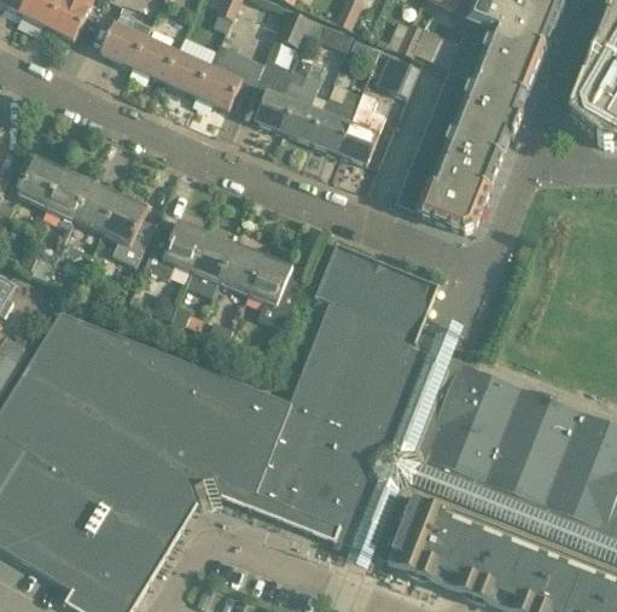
[(0,3),(21,12),(27,0),(0,0),(0,3)]
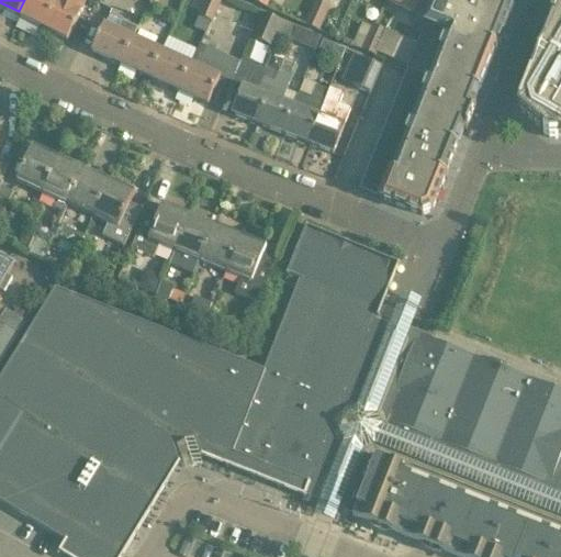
[(43,24),(55,0),(24,0),(19,11),(43,24)]
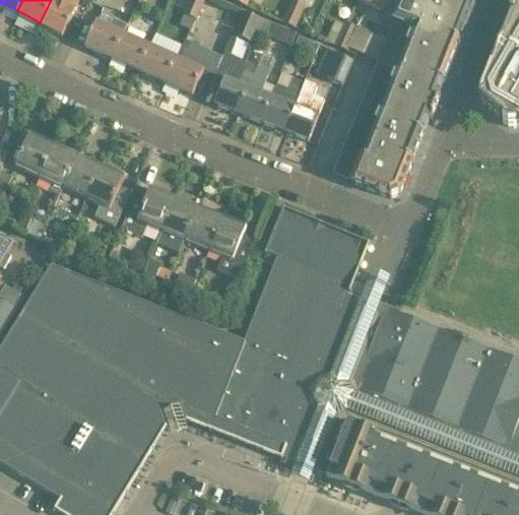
[(51,0),(40,22),(62,34),(75,8),(73,7),(76,0),(51,0)]
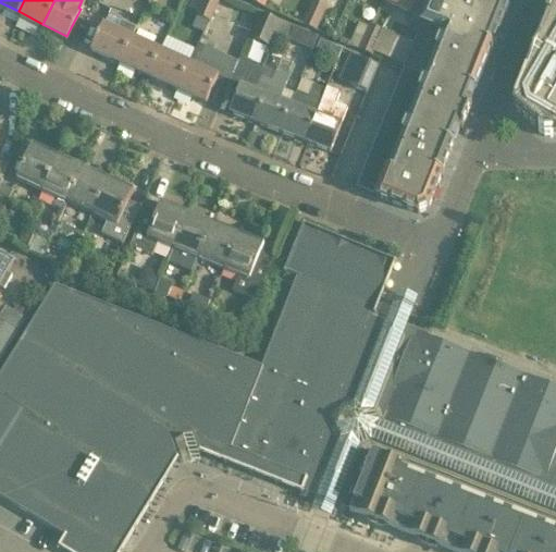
[(200,0),(195,12),(207,17),(209,19),(214,5),(204,0),(200,0)]
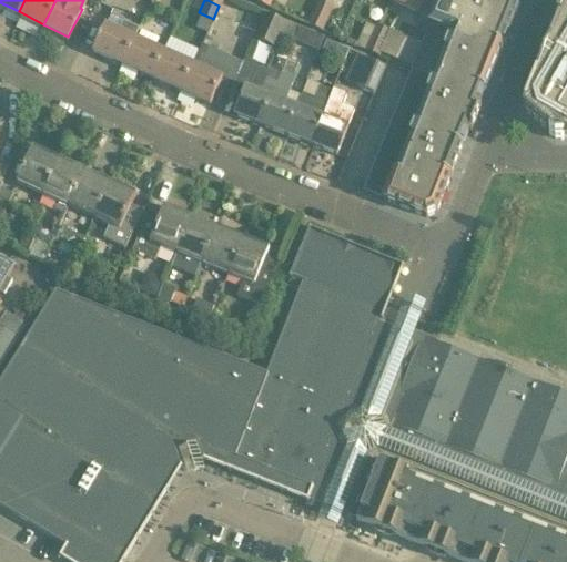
[(316,0),(312,9),(326,16),(333,2),(328,0),(316,0)]
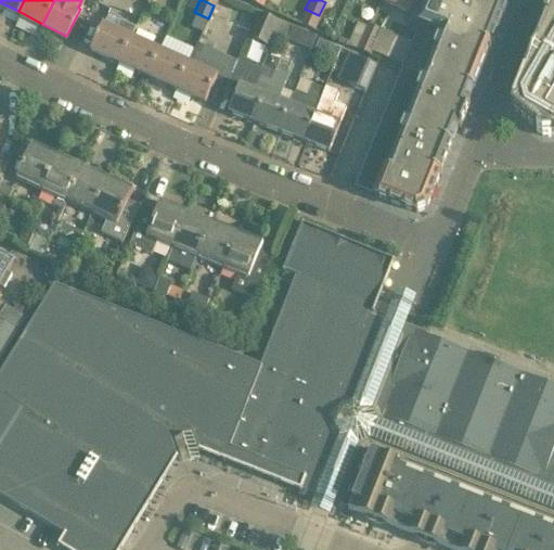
[(420,207),(425,205),(440,166),(439,166),(451,138),(456,125),(459,126),(468,102),(465,101),(468,93),(477,74),(491,39),(501,13),(506,0),(427,0),(420,18),(410,40),(401,62),(396,73),(416,81),(417,81),(389,154),(374,192),(378,194),(415,209),(420,207)]
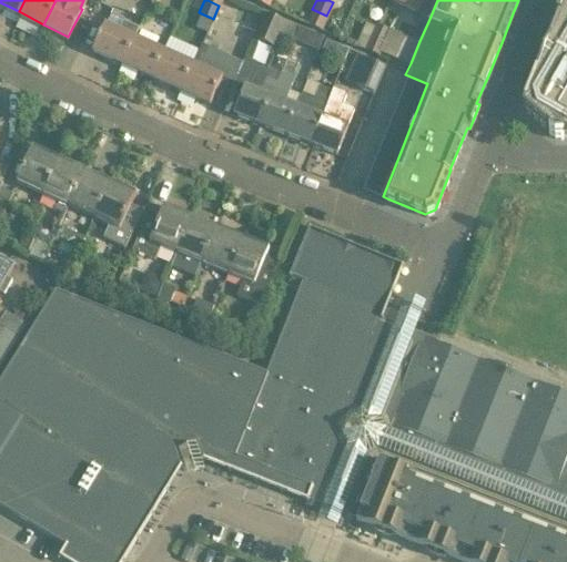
[(395,0),(417,10),(421,0),(395,0)]
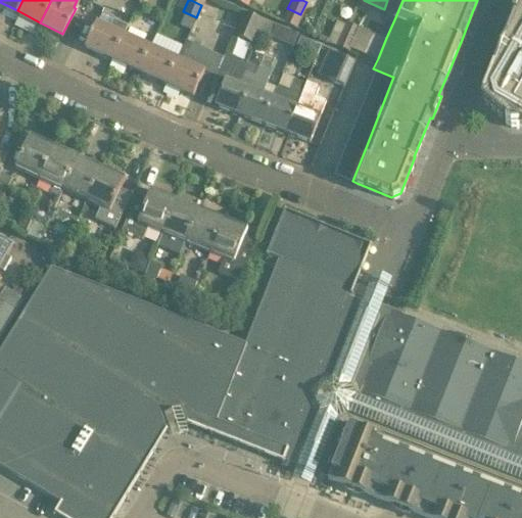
[(507,122),(510,125),(515,125),(515,126),(518,125),(521,124),(521,0),(517,0),(513,12),(512,12),(511,15),(513,15),(505,37),(493,63),(494,63),(480,98),(505,120),(504,121),(507,123),(507,122)]
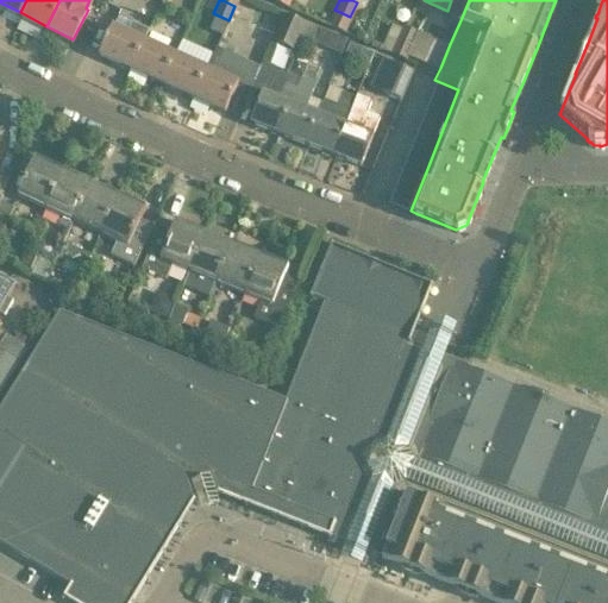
[(344,30),(350,17),(334,10),(328,23),(344,30)]
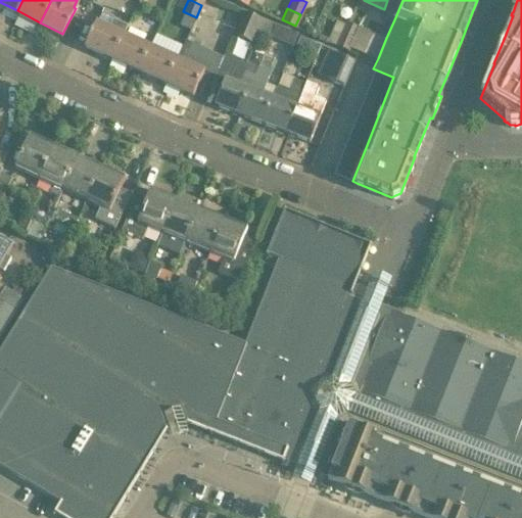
[(232,33),(253,41),(263,18),(242,9),(232,33)]
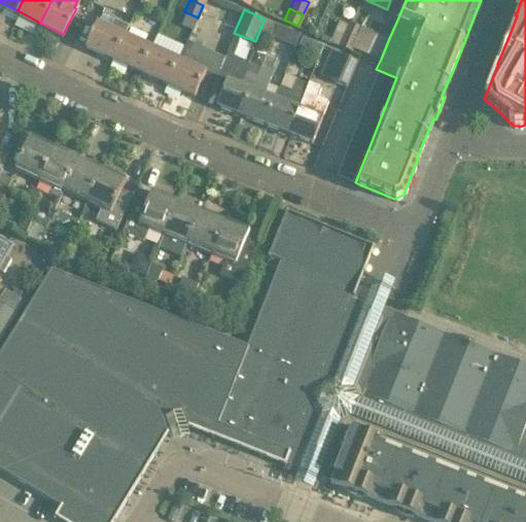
[(112,56),(124,31),(125,31),(128,24),(114,18),(111,25),(96,19),(84,43),(112,56)]
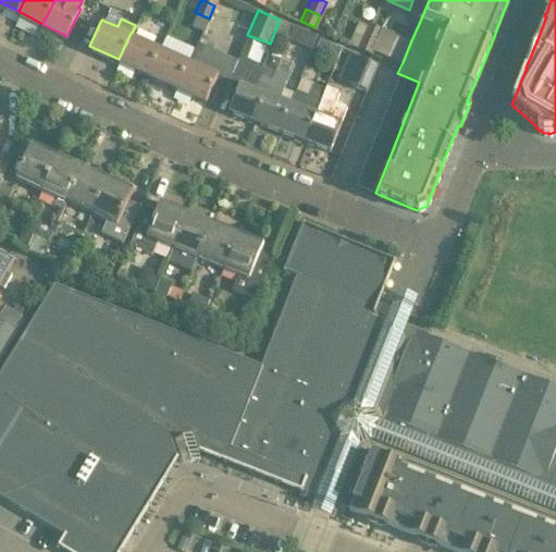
[(367,23),(362,33),(377,39),(372,49),(390,57),(399,34),(382,26),(368,21),(367,23)]
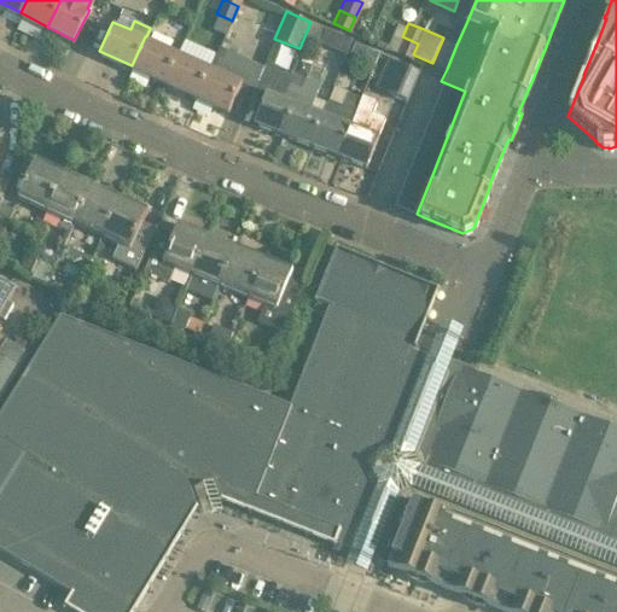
[(318,42),(330,47),(336,33),(324,27),(318,42)]
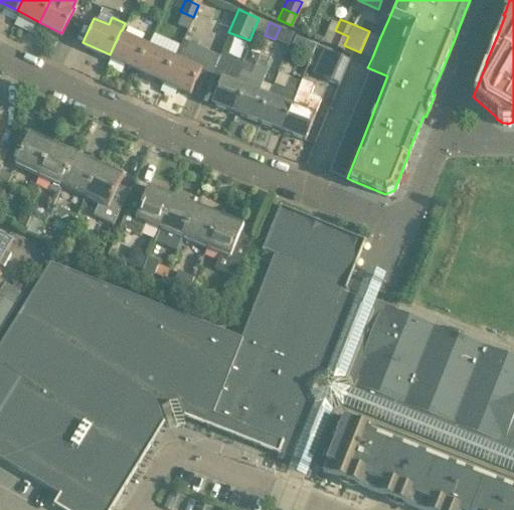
[(344,45),(348,36),(335,30),(335,31),(327,28),(322,38),(330,42),(342,47),(343,48),(344,45)]
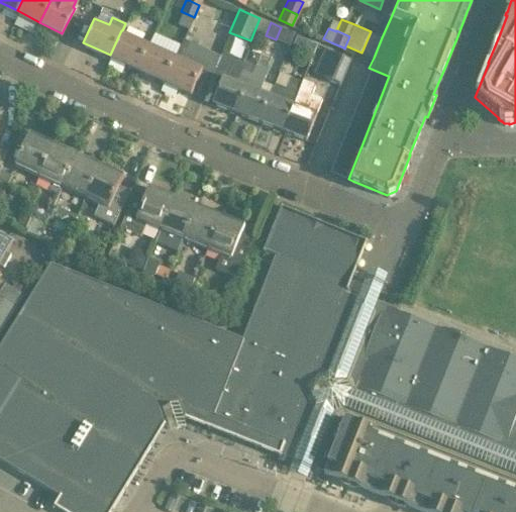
[(121,30),(110,55),(136,67),(147,42),(122,30),(121,30)]
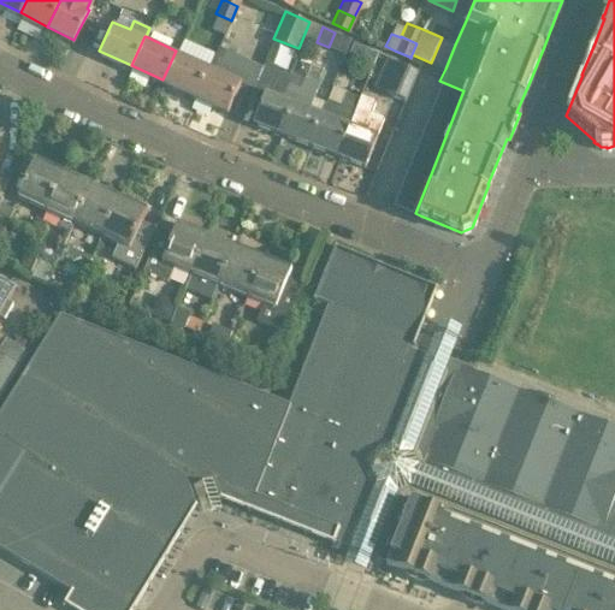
[(372,61),(377,51),(353,40),(348,51),(372,61)]
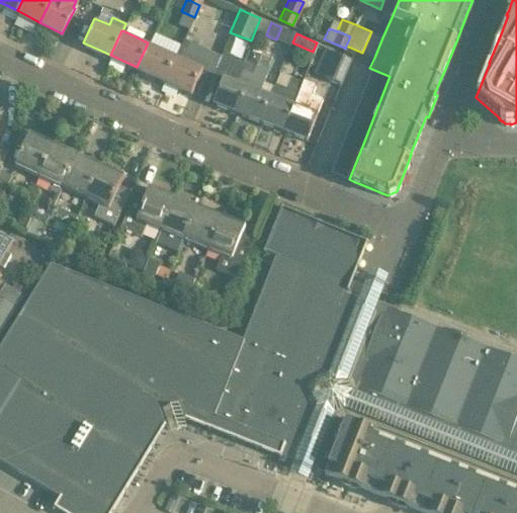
[(148,43),(137,67),(163,79),(174,54),(148,43)]
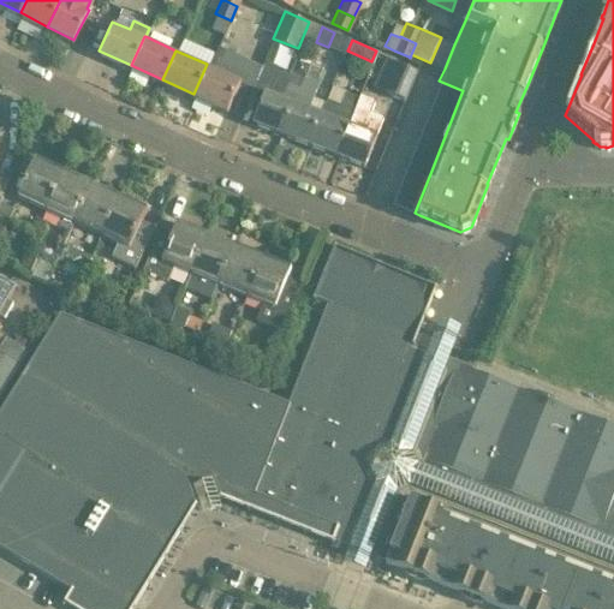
[(371,84),(403,97),(415,69),(383,55),(371,84)]
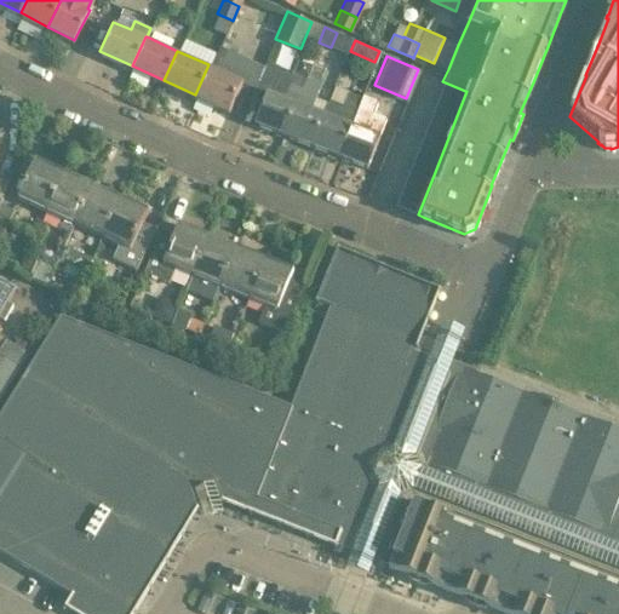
[(310,62),(298,58),(294,69),(305,74),(310,62)]
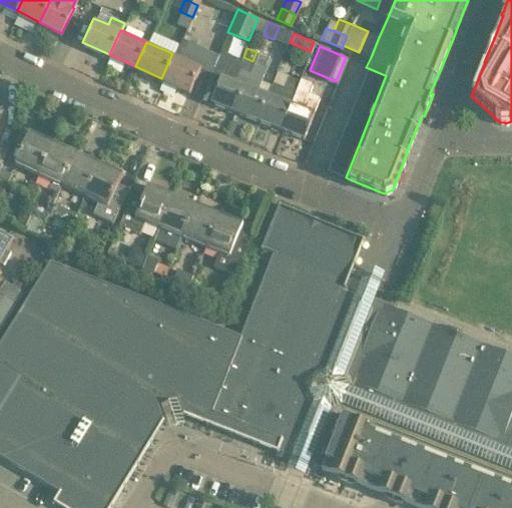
[(172,53),(161,78),(187,90),(199,66),(172,53)]
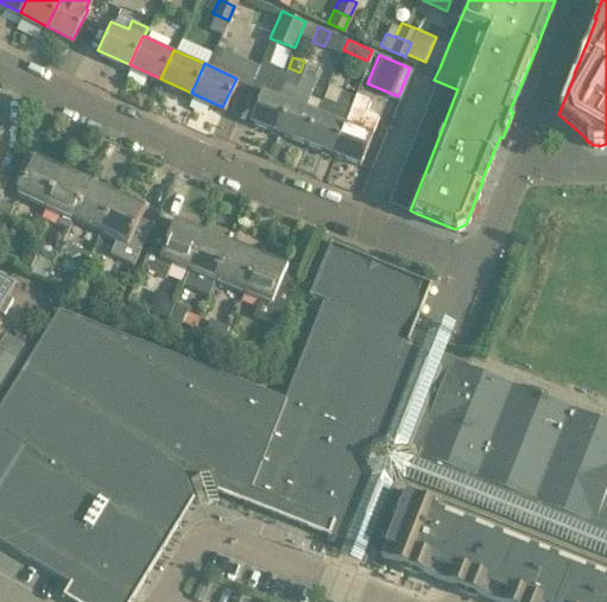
[(322,95),(316,111),(304,141),(332,152),(354,94),(353,94),(340,88),(335,101),(322,95)]
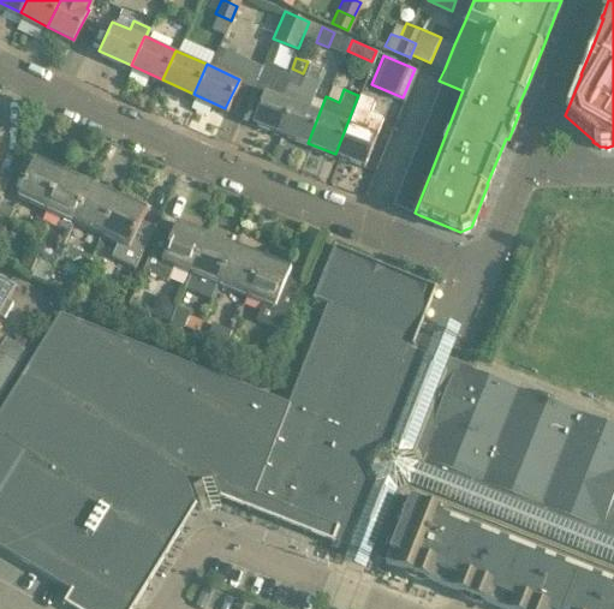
[(280,131),(292,101),(264,90),(252,120),(280,131)]
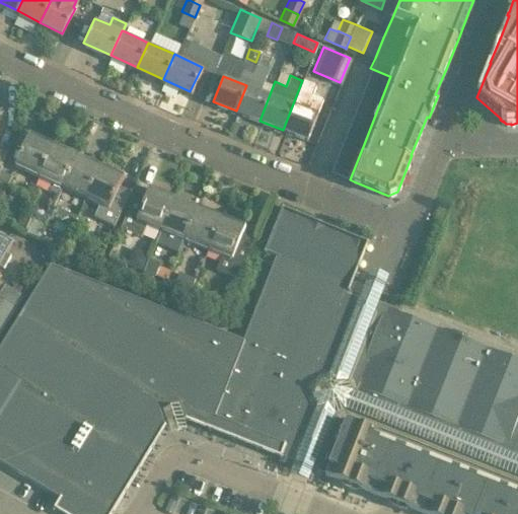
[(305,138),(320,100),(309,96),(315,82),(302,77),(301,80),(302,80),(283,130),(305,138)]
